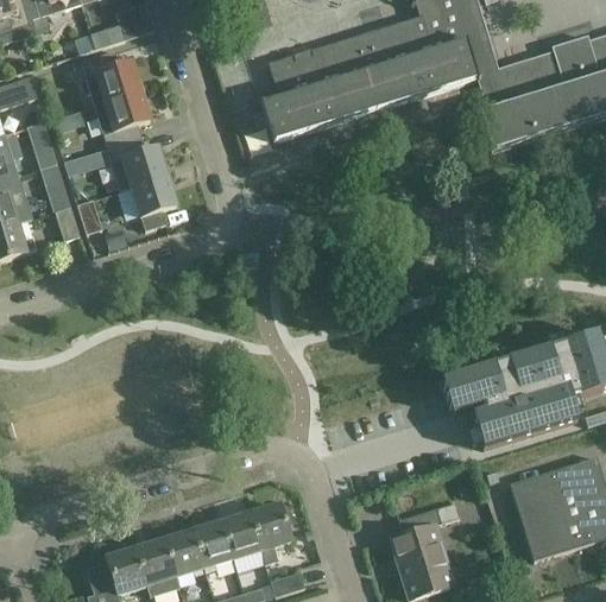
[(0,0),(0,29),(1,30),(5,44),(43,32),(33,0),(0,0)]
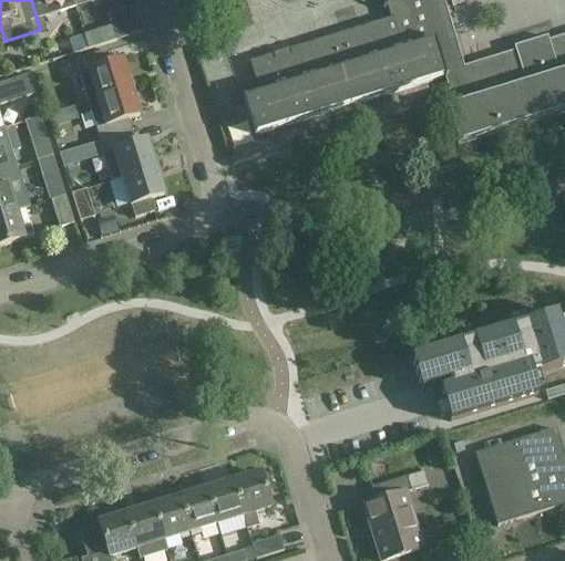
[(31,0),(40,30),(48,28),(44,13),(76,4),(75,0),(31,0)]
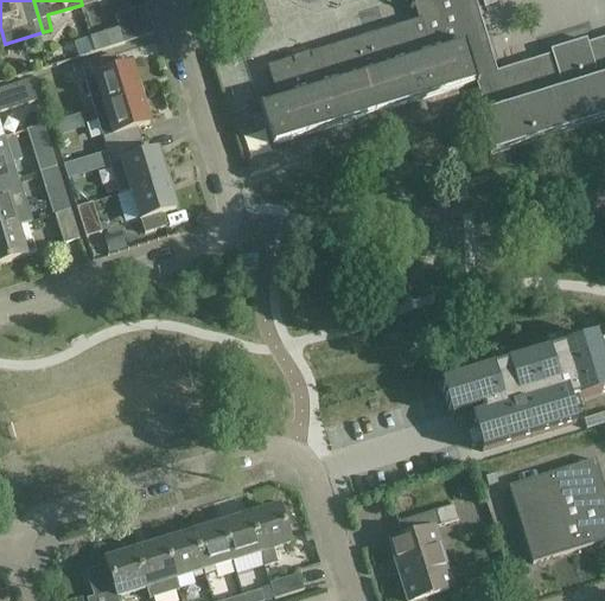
[(492,151),(604,116),(604,38),(497,72),(476,0),(484,0),(485,5),(501,0),(416,0),(422,19),(271,65),(278,89),(293,84),(295,93),(263,103),(262,101),(260,102),(273,145),(275,144),(275,141),(477,80),(478,82),(479,81),(489,112),(482,114),(481,113),(478,113),(491,154),(492,153),(492,151)]
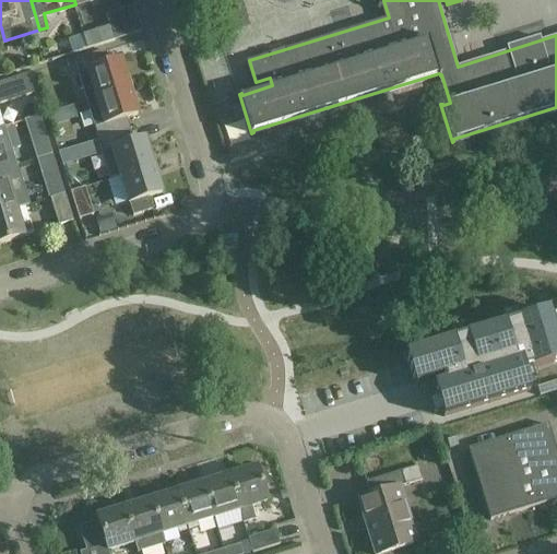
[(89,46),(116,37),(111,23),(84,32),(89,46)]
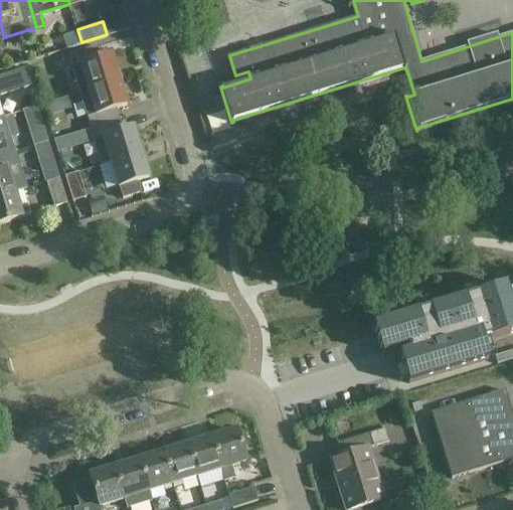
[(122,73),(119,74),(113,54),(103,57),(98,44),(70,52),(74,65),(81,91),(124,77),(122,73)]
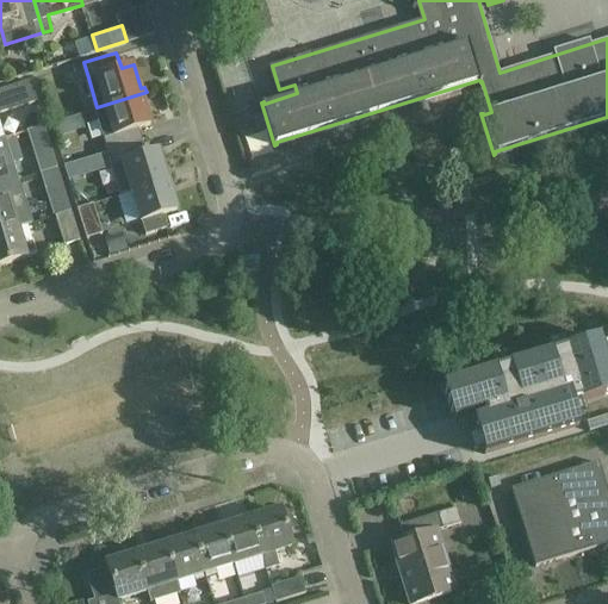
[(0,110),(38,99),(32,78),(0,87),(0,110)]
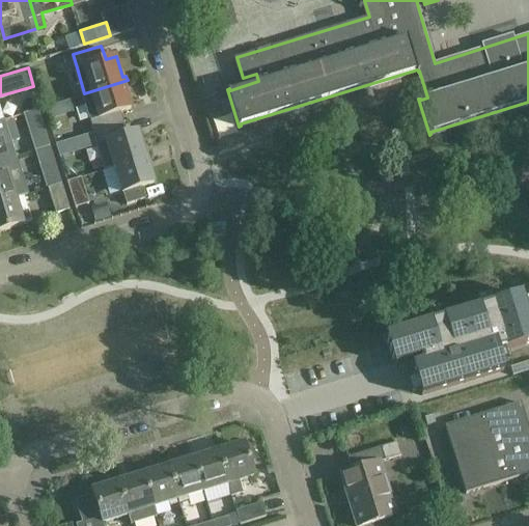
[(121,110),(132,106),(126,85),(129,84),(128,80),(84,93),(92,118),(95,130),(124,121),(121,110)]
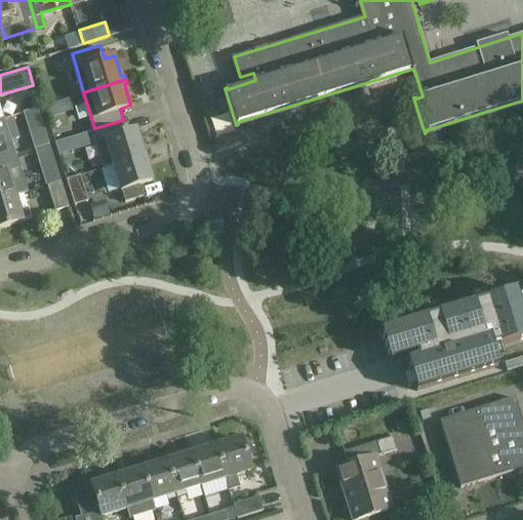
[(56,135),(87,130),(83,107),(52,113),(56,135)]
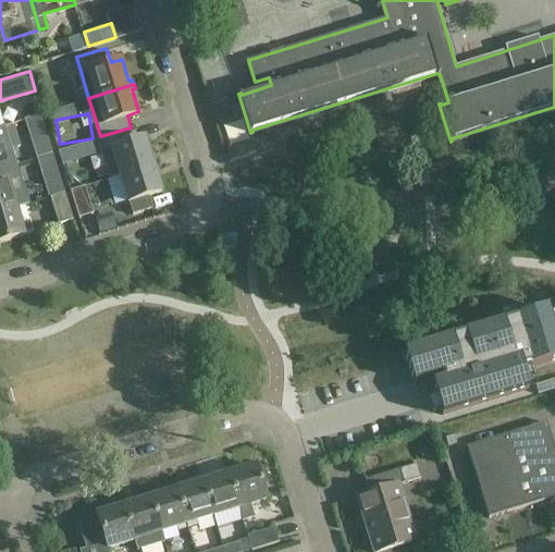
[(0,168),(13,163),(31,158),(28,149),(15,154),(7,122),(0,124),(0,168)]
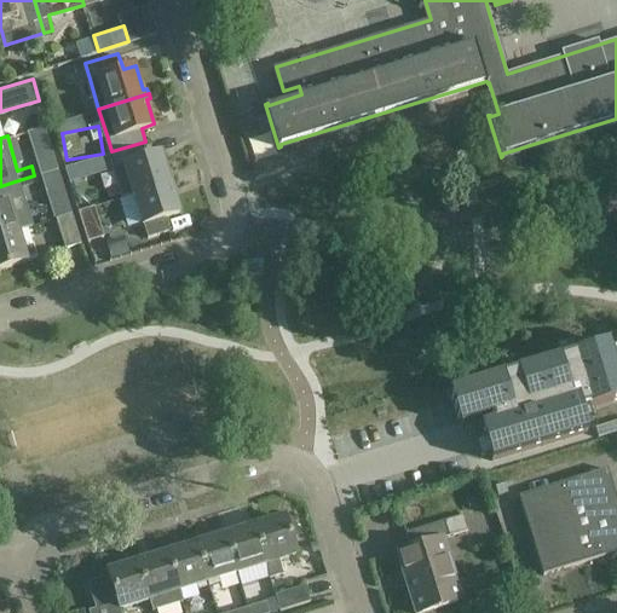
[(174,175),(169,177),(162,151),(150,155),(145,142),(111,151),(116,166),(124,163),(132,194),(176,180),(174,175)]
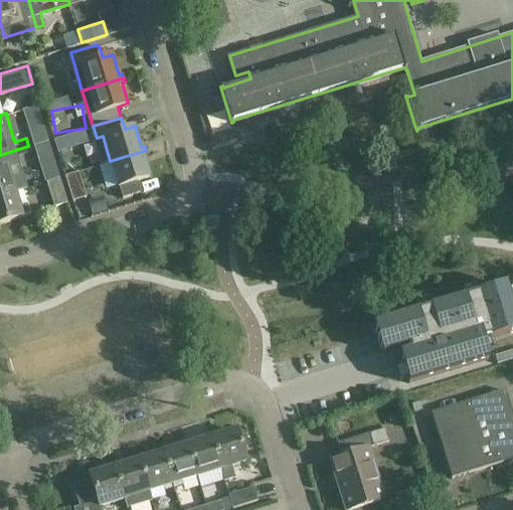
[(44,121),(30,126),(35,144),(49,139),(44,121)]
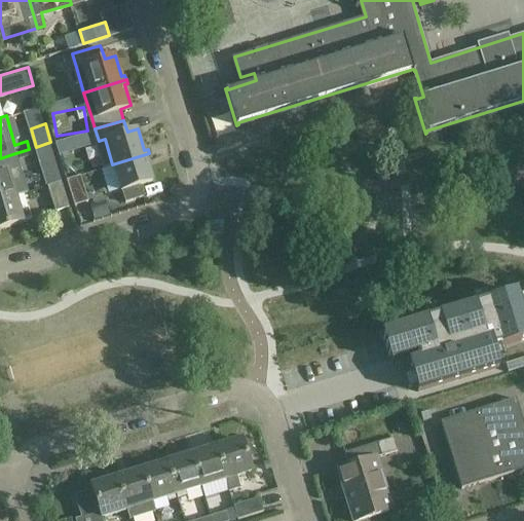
[(68,147),(70,157),(97,152),(95,142),(68,147)]
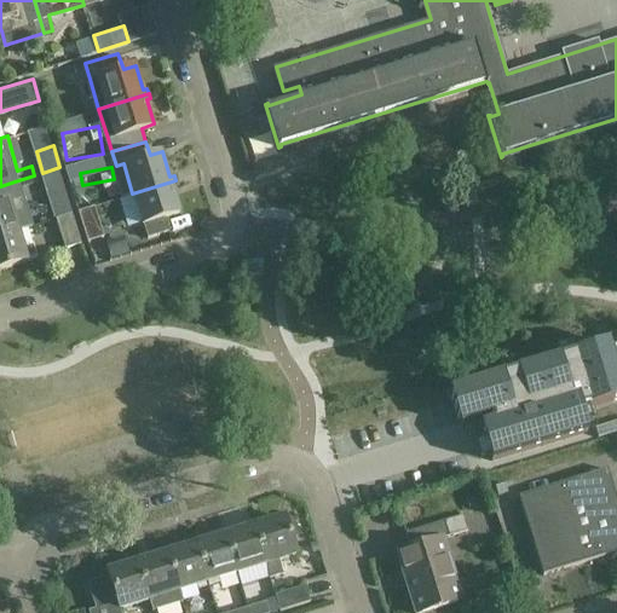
[(167,215),(180,212),(173,186),(177,185),(176,180),(121,197),(125,209),(137,206),(142,224),(143,223),(148,237),(171,229),(167,215)]
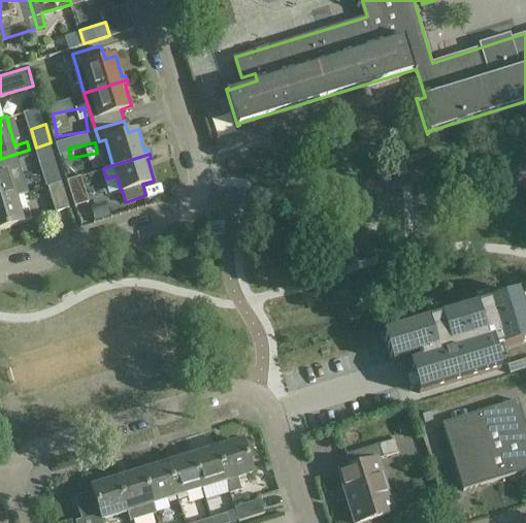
[(0,199),(15,195),(11,181),(20,177),(12,155),(0,159),(0,199)]
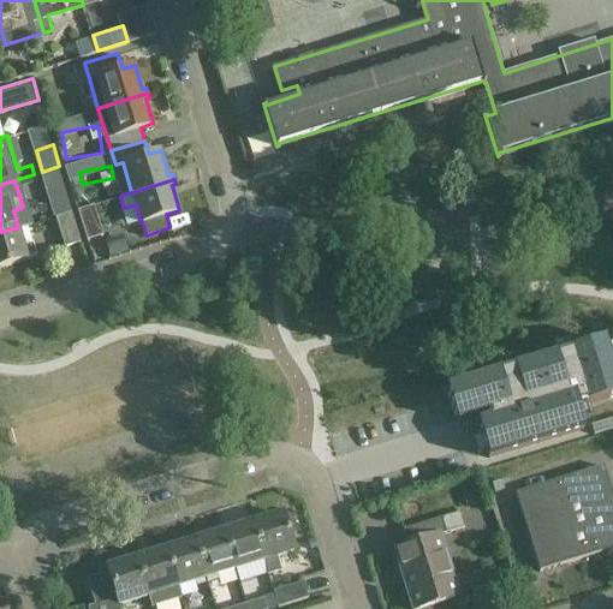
[(89,237),(105,232),(95,203),(79,208),(89,237)]
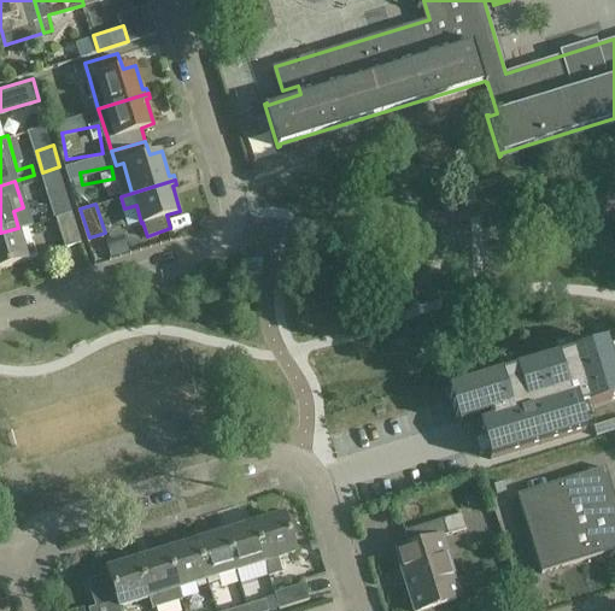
[(58,215),(66,245),(82,240),(74,210),(58,215)]
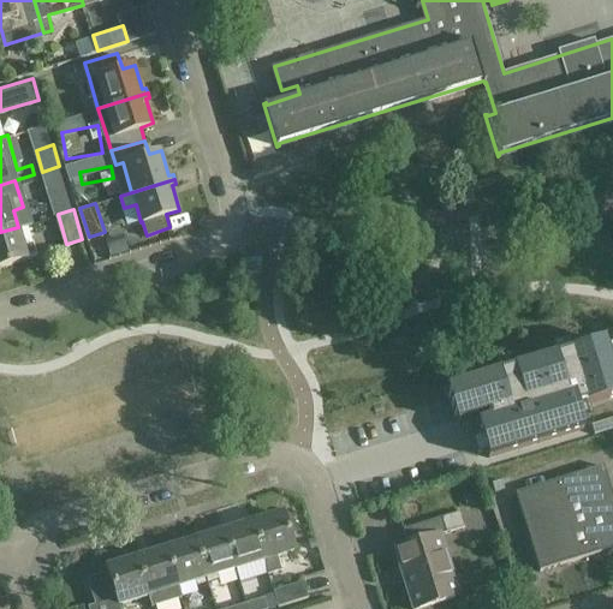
[(125,224),(109,225),(112,244),(128,243),(125,224)]
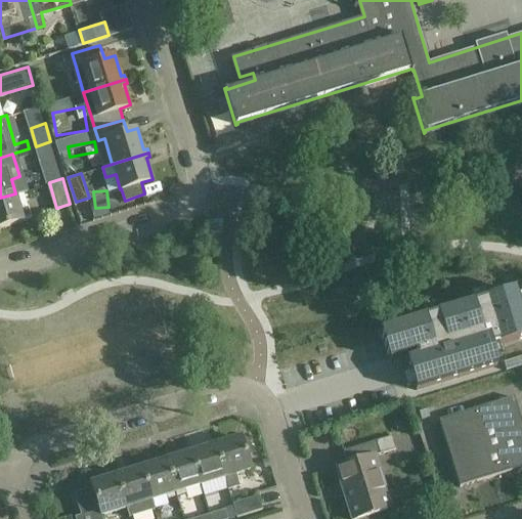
[(15,193),(0,198),(0,226),(32,217),(29,206),(20,209),(15,193)]
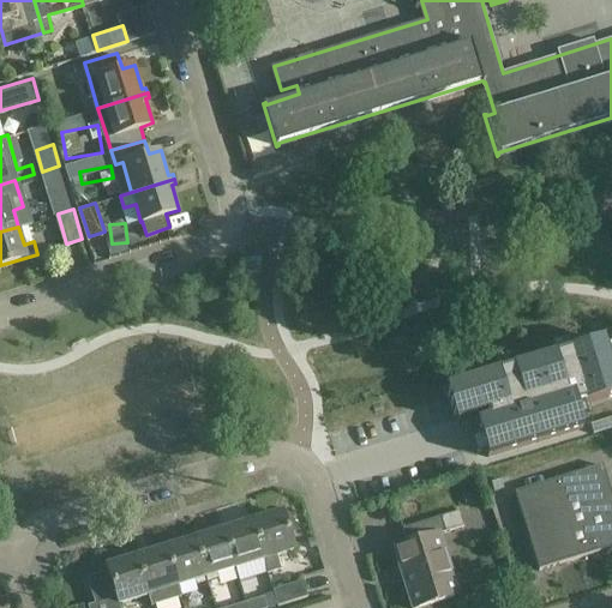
[(455,383),(449,384),(459,417),(490,409),(492,415),(480,419),(490,453),(574,428),(585,425),(579,403),(611,392),(611,356),(607,342),(606,337),(569,348),(555,353),(519,363),(504,367),(469,378),(455,383)]
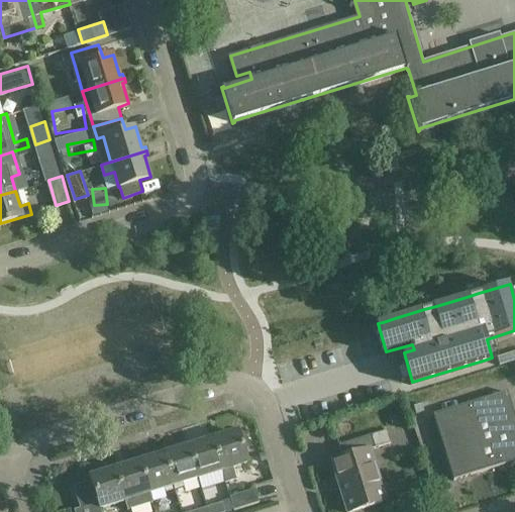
[(470,400),(433,412),(454,478),(505,462),(514,458),(514,426),(504,390),(485,396),(470,400)]
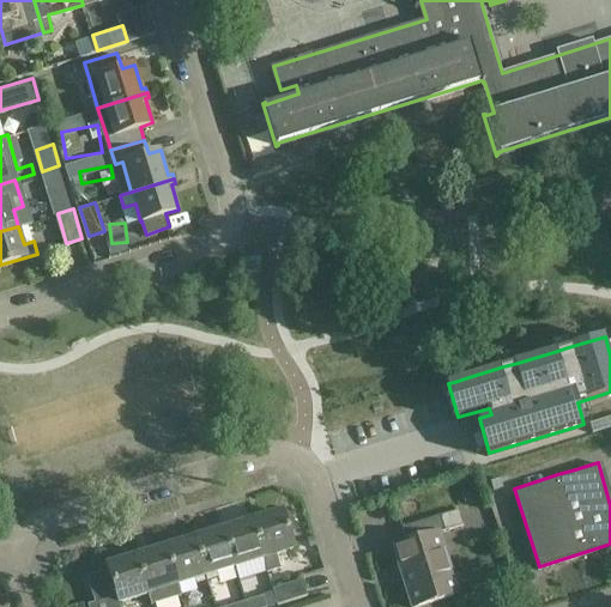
[(440,529),(446,528),(465,522),(460,507),(403,524),(407,539),(394,544),(413,605),(459,592),(440,529)]
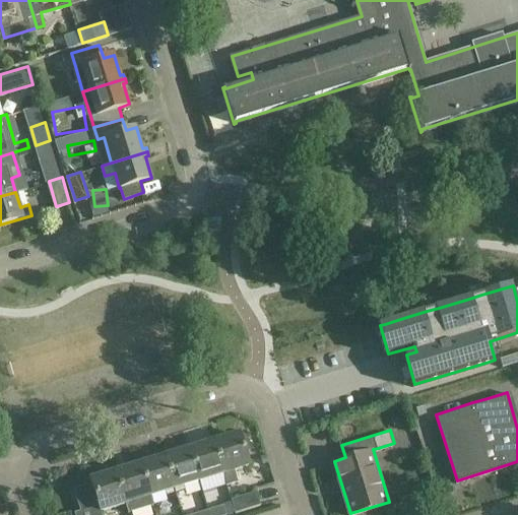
[(250,449),(251,446),(247,434),(245,432),(240,433),(239,431),(214,439),(223,469),(228,483),(238,479),(235,466),(249,462),(245,450),(250,449)]
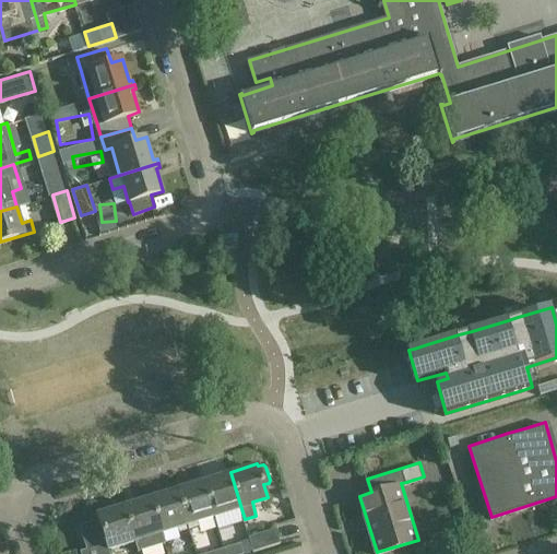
[(203,480),(213,514),(240,505),(230,472),(203,480)]
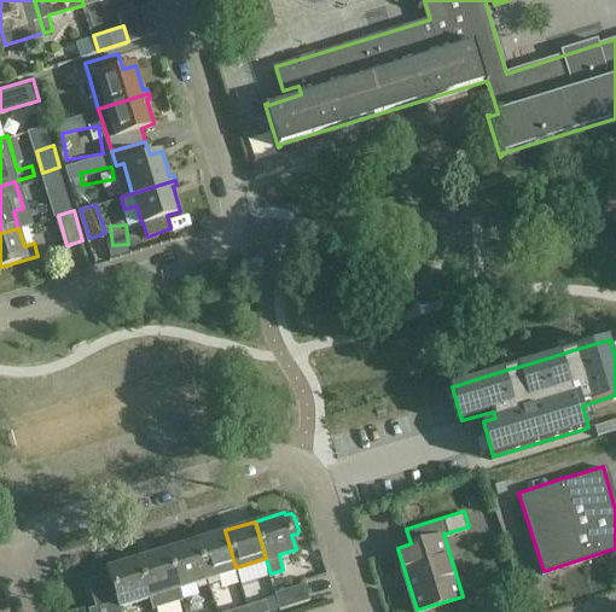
[(236,567),(225,530),(222,524),(205,529),(208,536),(196,540),(207,577),(236,567)]
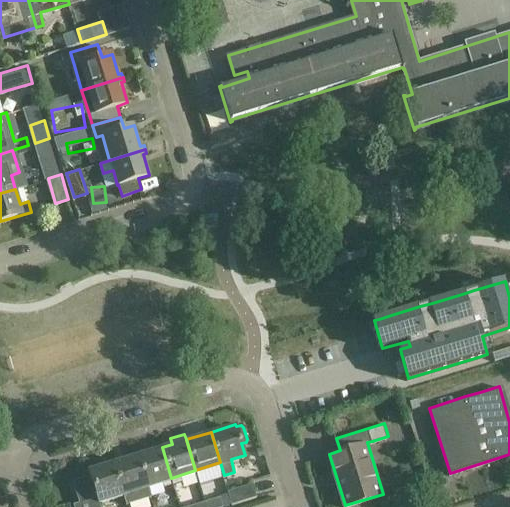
[(171,478),(162,447),(137,454),(147,485),(171,478)]
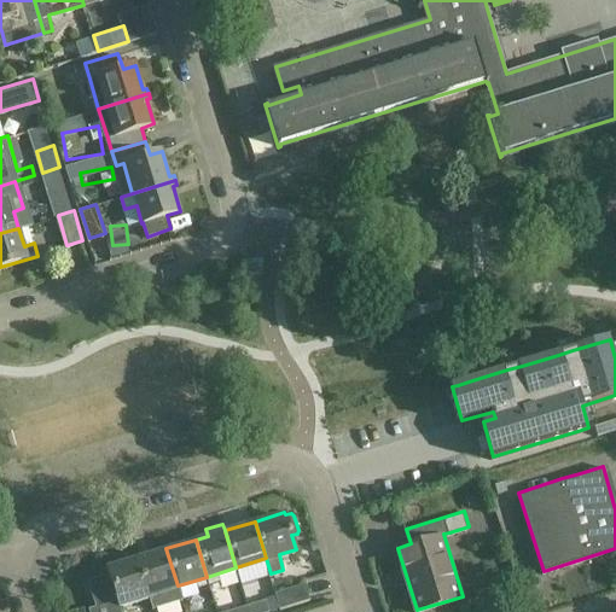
[(138,558),(149,594),(152,606),(181,598),(178,586),(166,548),(138,558)]
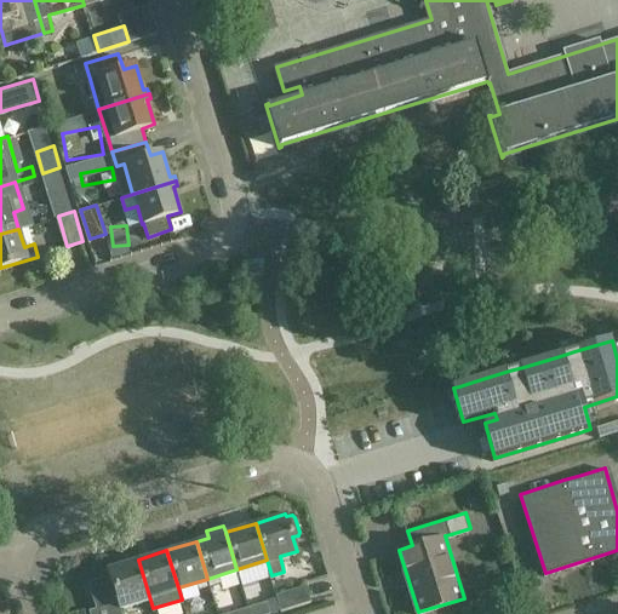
[(91,613),(122,613),(121,606),(149,596),(138,560),(108,568),(110,575),(90,581),(98,607),(90,609),(91,613)]
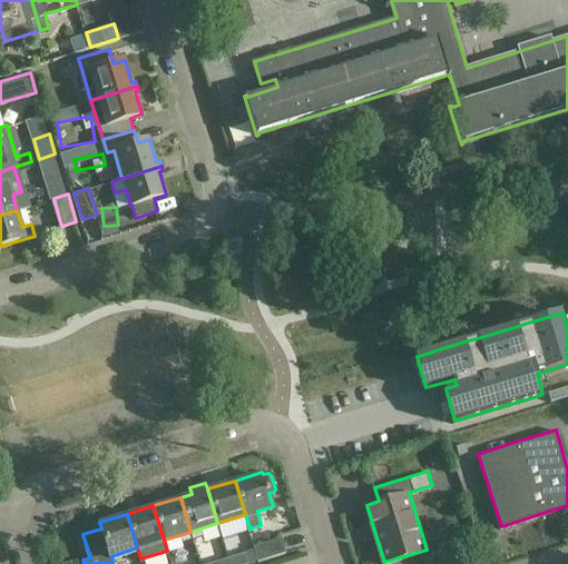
[(258,558),(286,551),(282,536),(254,544),(258,558)]
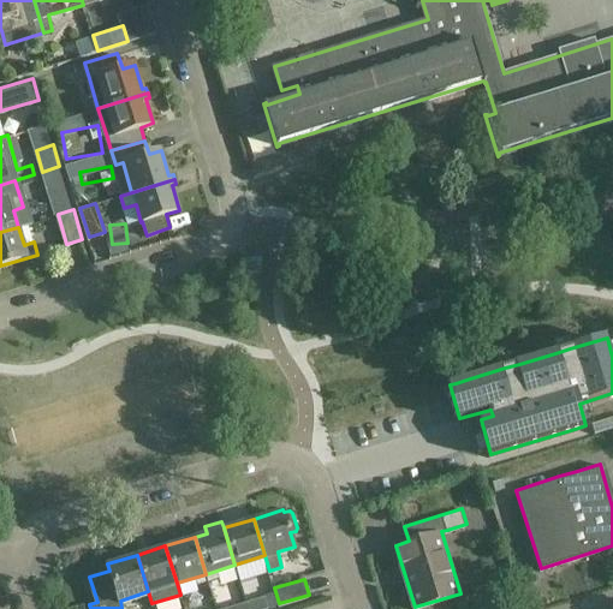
[(247,599),(249,608),(261,608),(269,607),(265,595),(247,599)]
